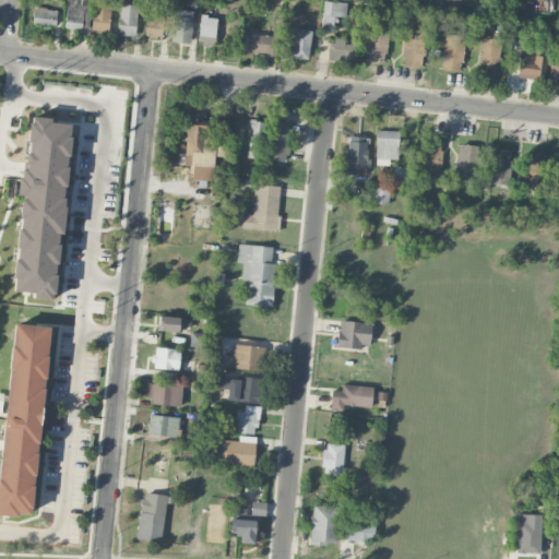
[(88,0),(78,0),(76,0),(66,0),(67,28),(88,28),(88,0)]
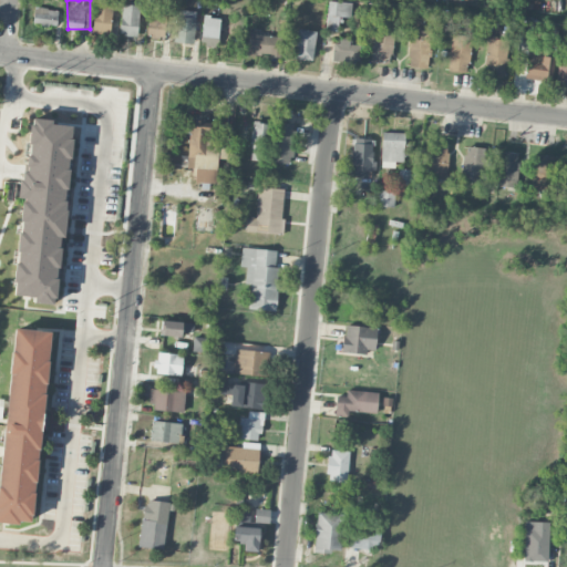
[(93,0),(93,32),(111,32),(111,0),(93,0)]
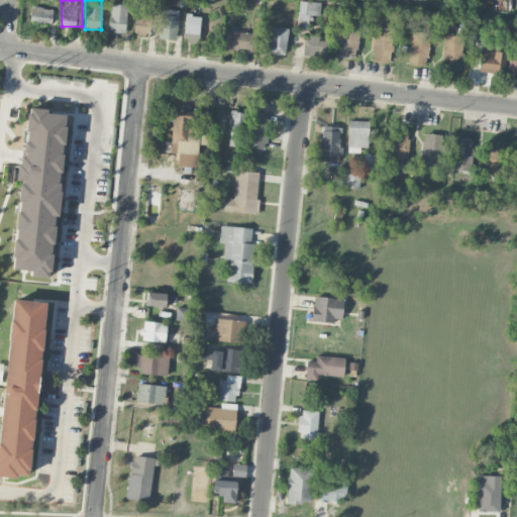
[(320,2),(300,0),(297,27),(307,28),(309,15),(319,16),(320,2)]
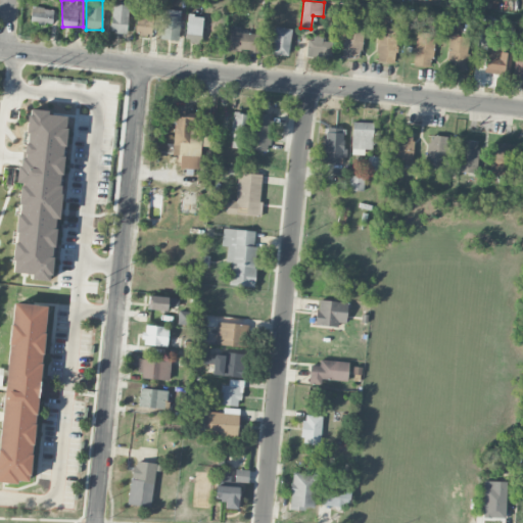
[(110,33),(127,34),(128,4),(111,4),(110,33)]
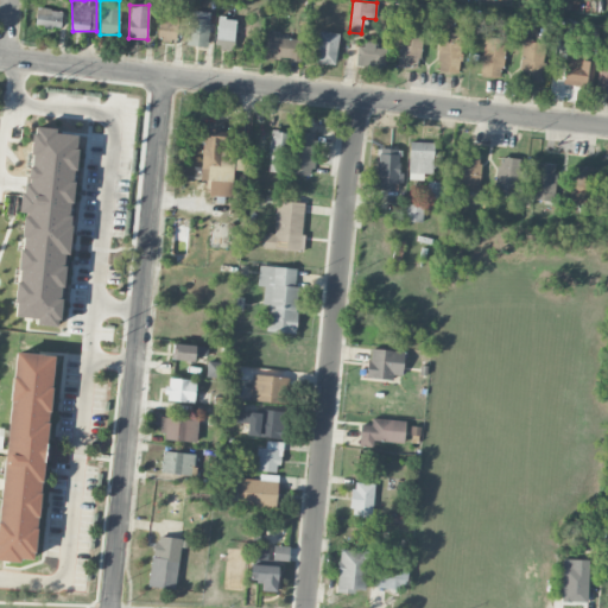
[(61,27),(62,10),(37,8),(36,26),(61,27)]
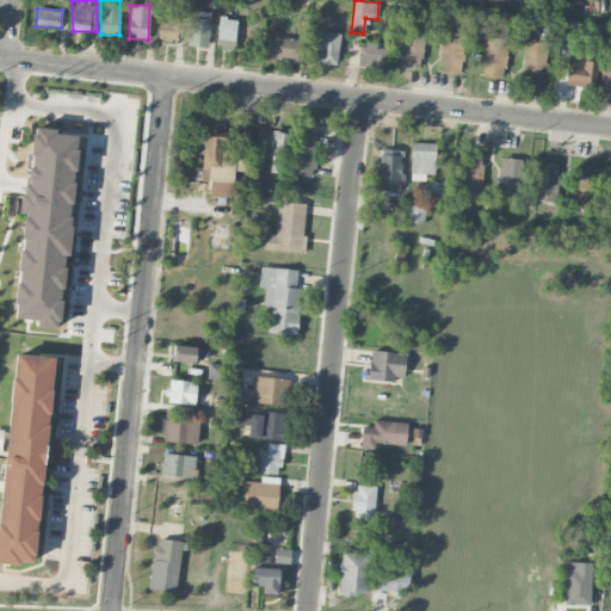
[(208,48),(213,13),(191,10),(186,44),(208,48)]
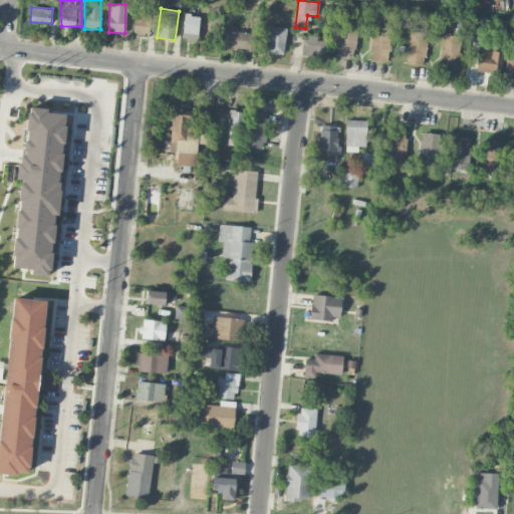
[(148,35),(151,13),(135,11),(133,33),(148,35)]
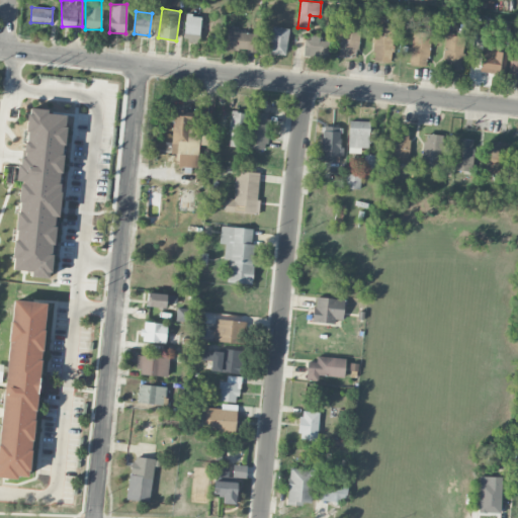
[(184,37),(199,38),(200,15),(185,14),(184,37)]
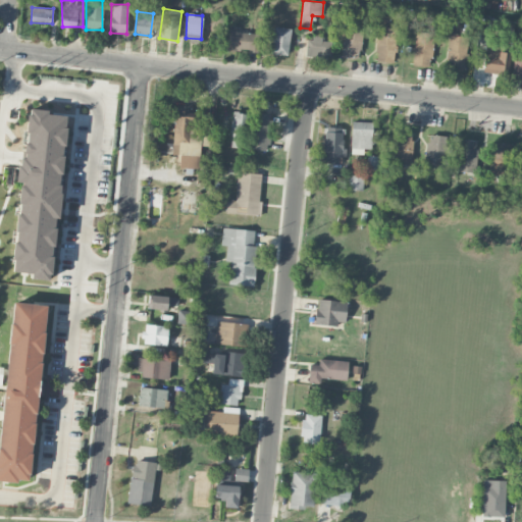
[(342,58),(361,58),(362,24),(343,23),(342,58)]
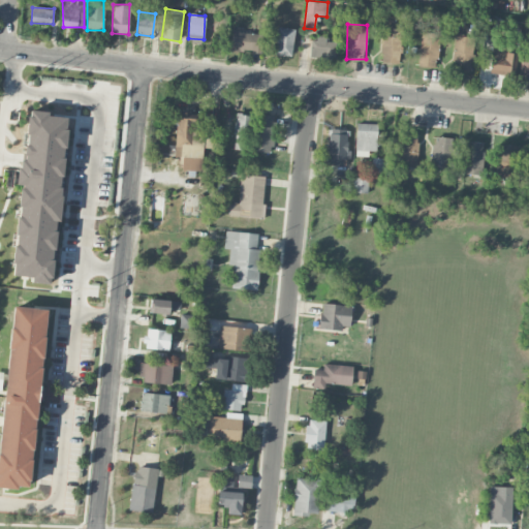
[(294,29),(277,26),(273,54),(290,56),(294,29)]
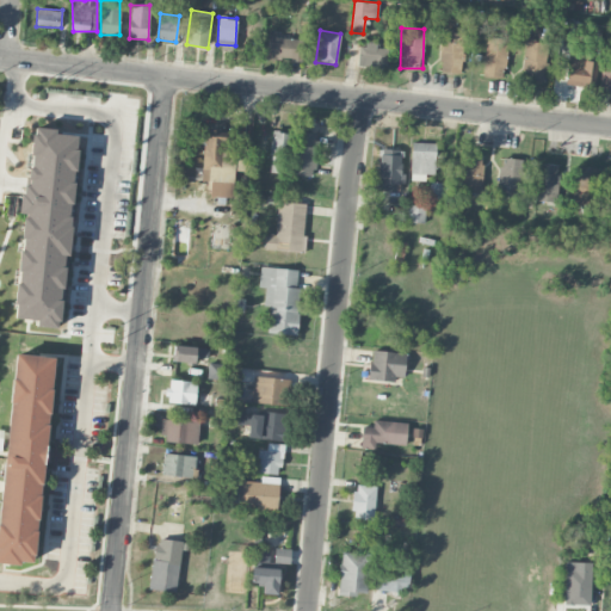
[(461,73),(463,34),(442,32),(439,72),(461,73)]
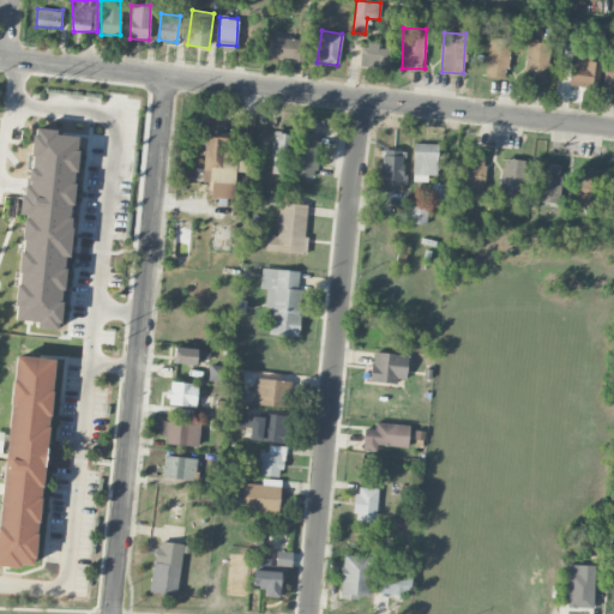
[(305,37),(269,36),(268,59),(304,60),(305,37)]
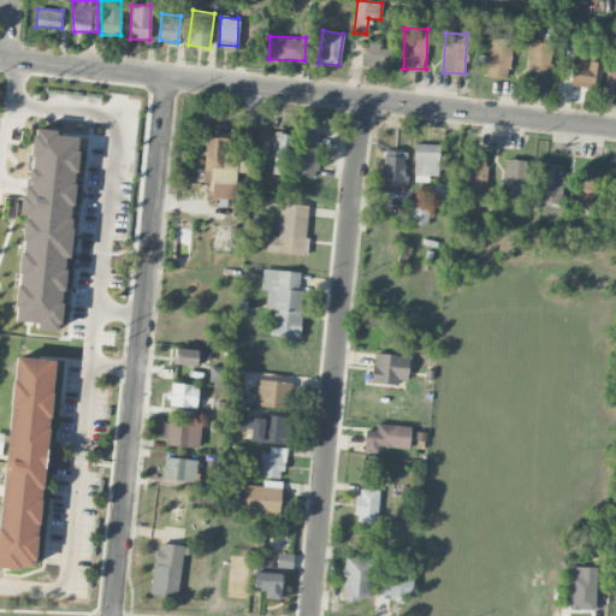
[(487,77),(509,77),(510,37),(489,37),(487,77)]
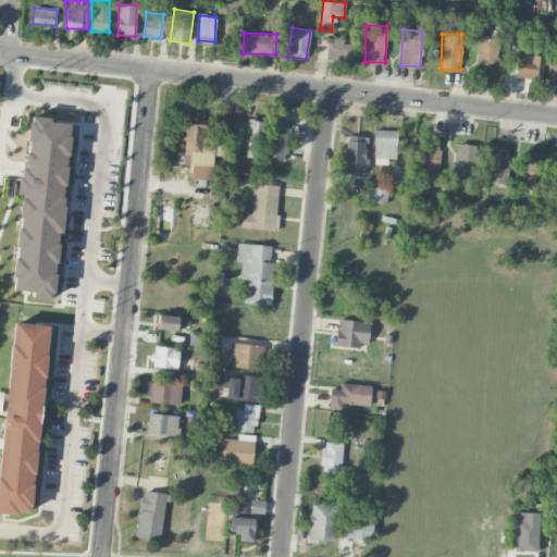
[(497,38),(477,37),(475,77),(497,78),(497,38)]
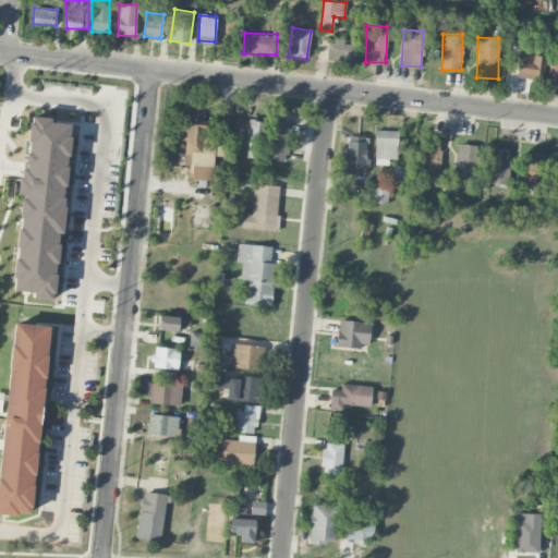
[(352,62),(352,41),(327,40),(326,61),(352,62)]
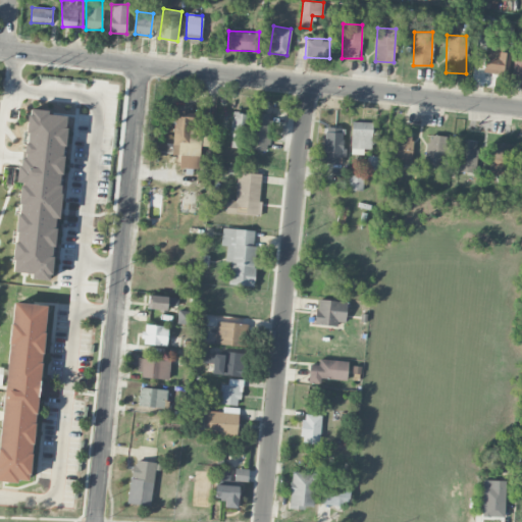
[(508,75),(510,52),(500,52),(500,43),(485,42),(483,64),(475,64),(475,77),(483,79),(483,73),(508,75)]
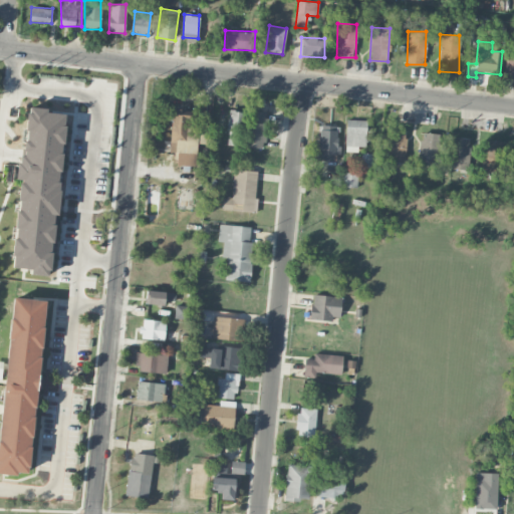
[(513,57),(505,57),(504,76),(513,76),(513,57)]
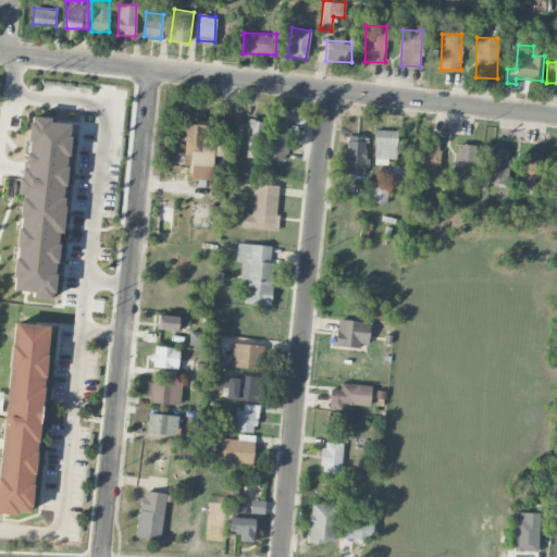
[(70,123),(50,121),(50,118),(29,115),(25,169),(20,168),(17,194),(21,195),(12,291),(33,292),(32,297),(54,299),(70,123)]
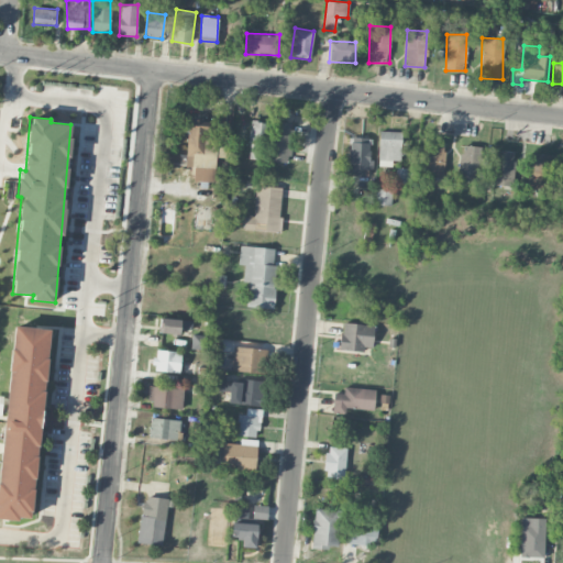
[(186,166),(194,167),(192,181),(213,183),(217,121),(189,120),(186,166)]
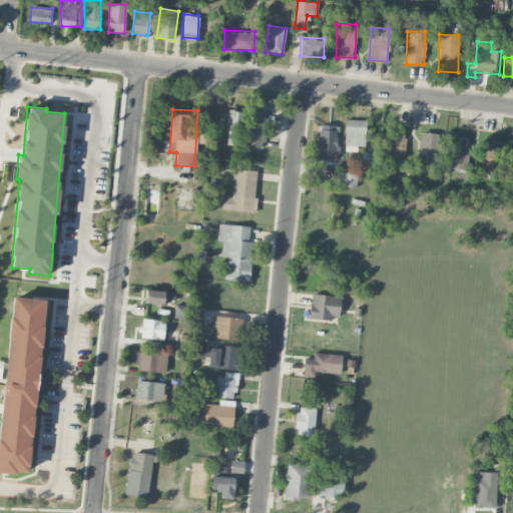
[(243,111),(229,110),(225,144),(239,146),(243,111)]
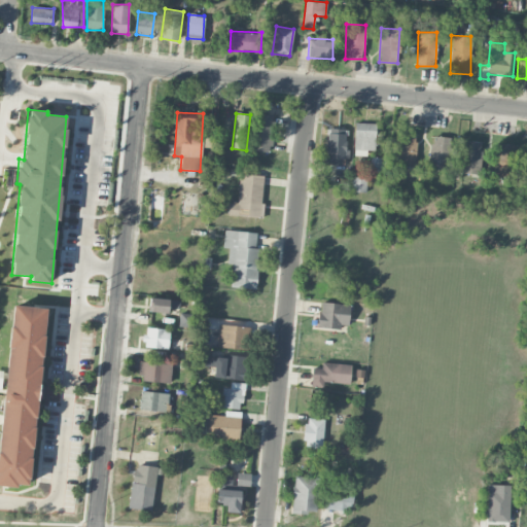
[(252,151),(270,152),(272,114),(254,113),(252,151)]
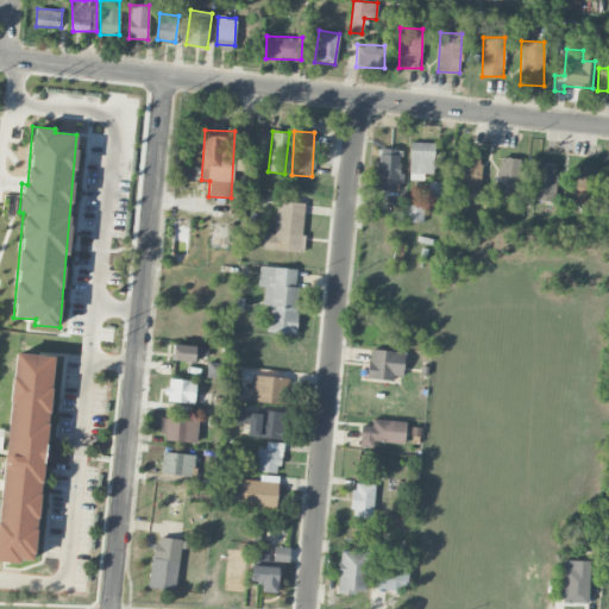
[(434,143),(409,142),(409,180),(424,180),(424,174),(434,174),(434,143)]
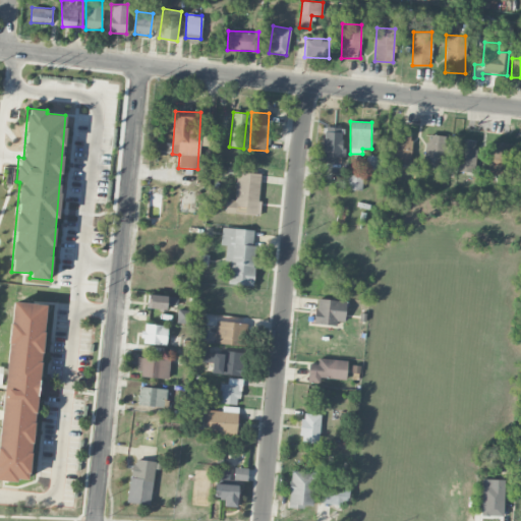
[(341,157),(344,128),(325,126),(321,162),(335,164),(336,157),(341,157)]
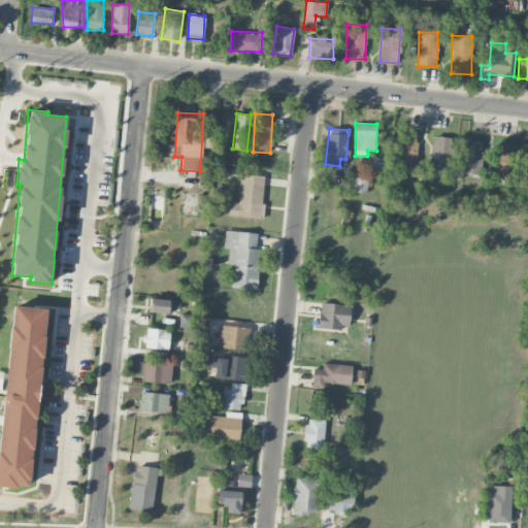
[(417,133),(398,133),(397,166),(416,167),(417,133)]
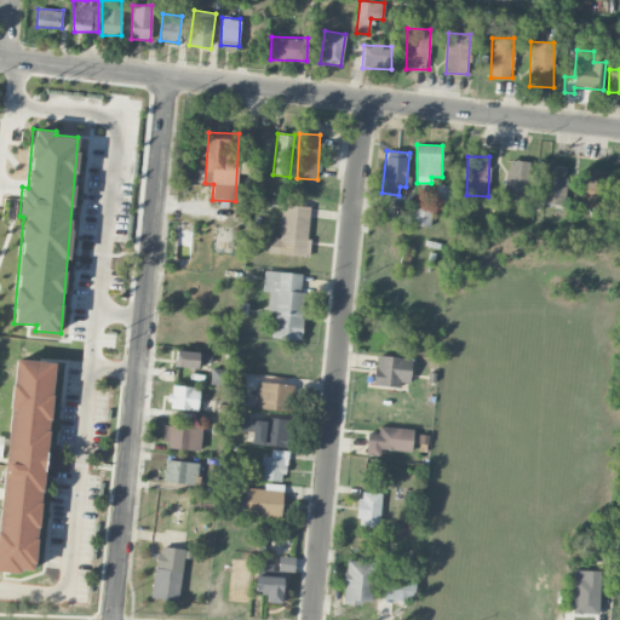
[(528,161),(506,160),(505,200),(527,201),(528,161)]
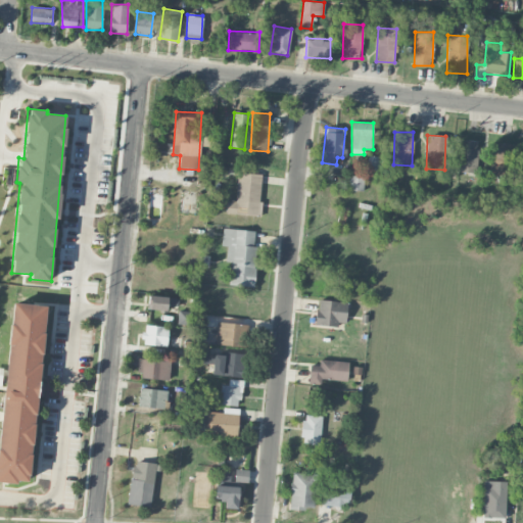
[(458,172),(476,173),(477,140),(459,139),(458,172)]
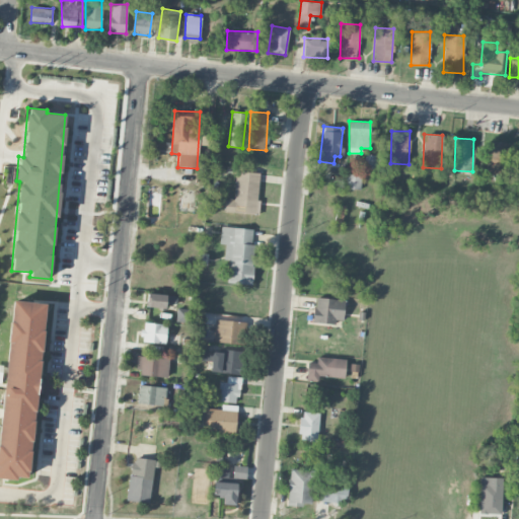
[(507,174),(508,143),(488,142),(487,174),(507,174)]
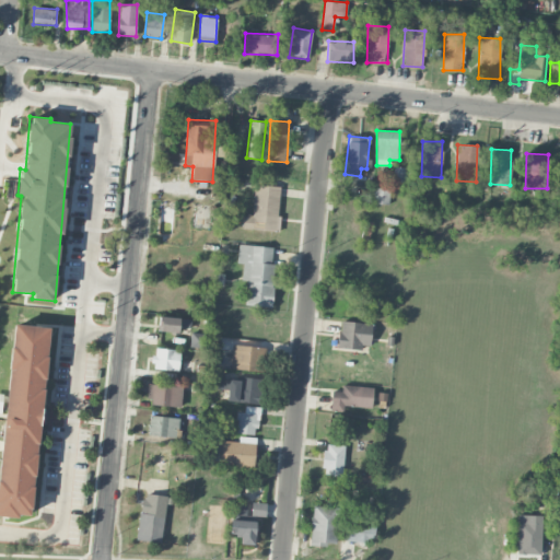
[(278,231),(281,186),(254,185),(253,216),(243,214),(242,229),(278,231)]
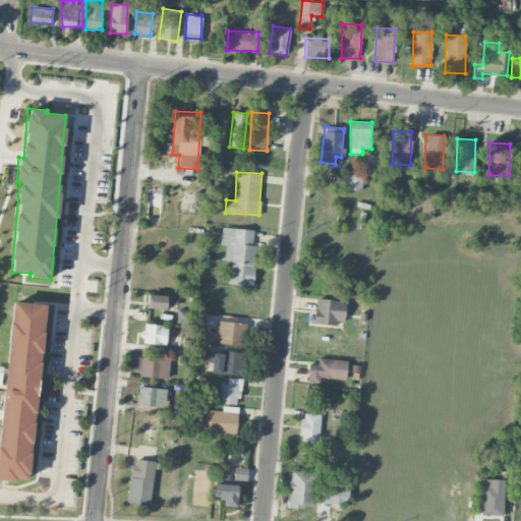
[(362,176),(347,174),(346,189),(361,190),(362,176)]
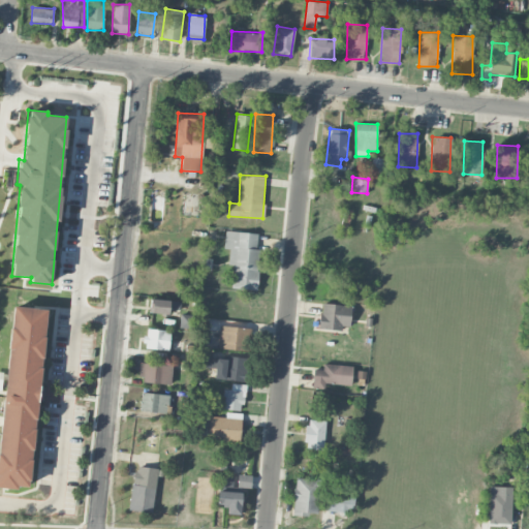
[(259,234),(225,230),(223,248),(229,249),(228,265),(232,265),(231,288),(255,290),(259,234)]
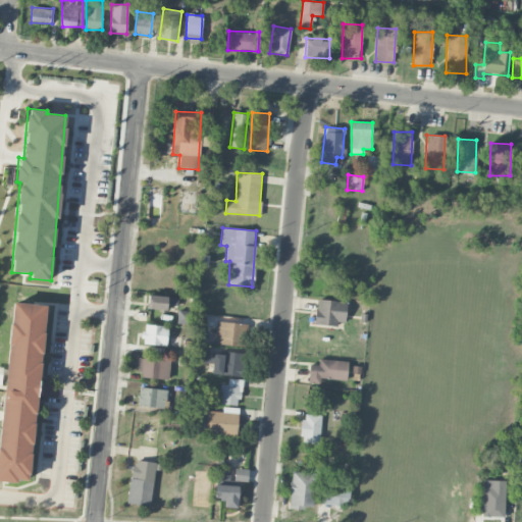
[(149,309),(166,310),(166,305),(177,306),(178,297),(149,295),(149,309)]
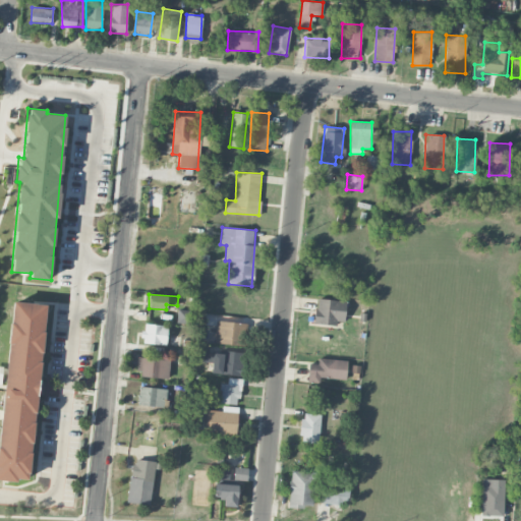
[(45,302),(12,299),(0,432),(0,477),(29,480),(45,302)]
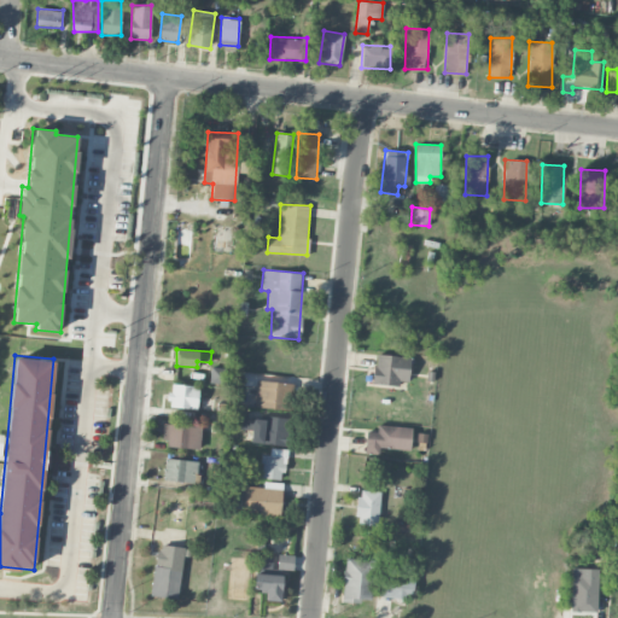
[(408,385),(409,356),(374,355),(373,383),(408,385)]
